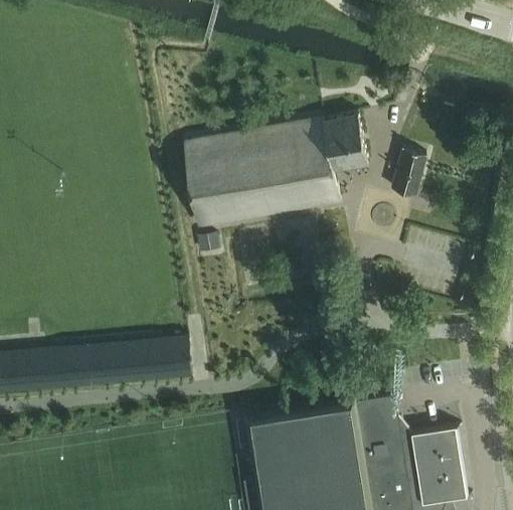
[(199,226),(341,201),(336,175),(335,168),(368,163),(359,113),(185,144),(199,226)]
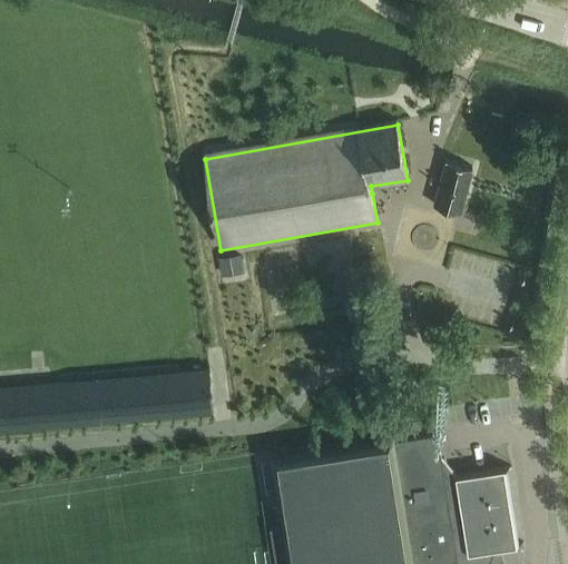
[(466,195),(472,172),(444,166),(442,176),(439,188),(434,204),(432,210),(459,218),(466,195)]
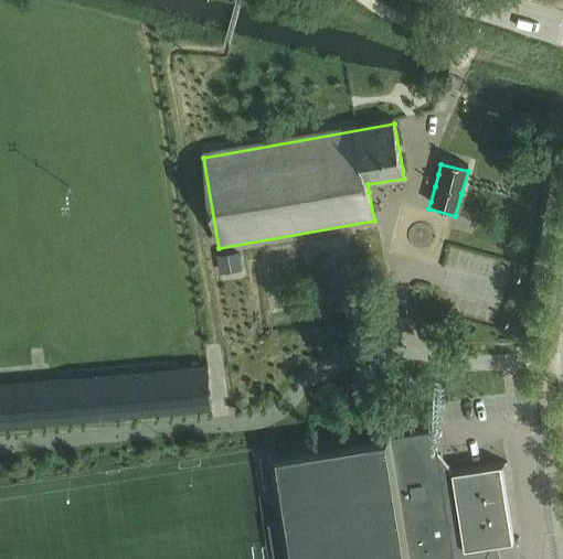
[(221,259),(214,260),(218,278),(241,273),(237,257),(221,259)]
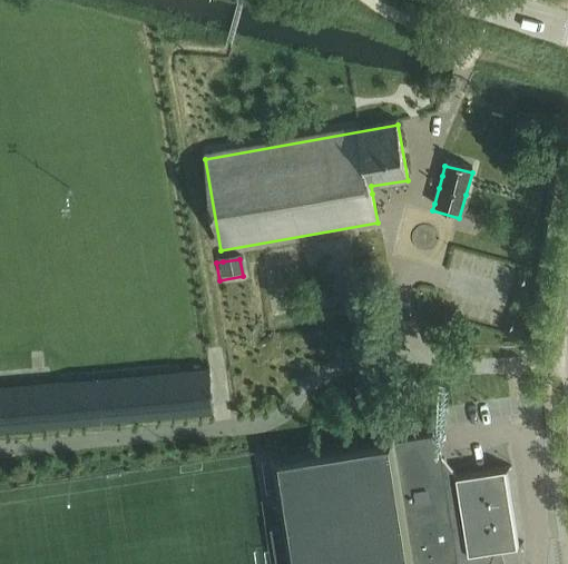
[(207,373),(0,391),(0,435),(213,417),(207,373)]
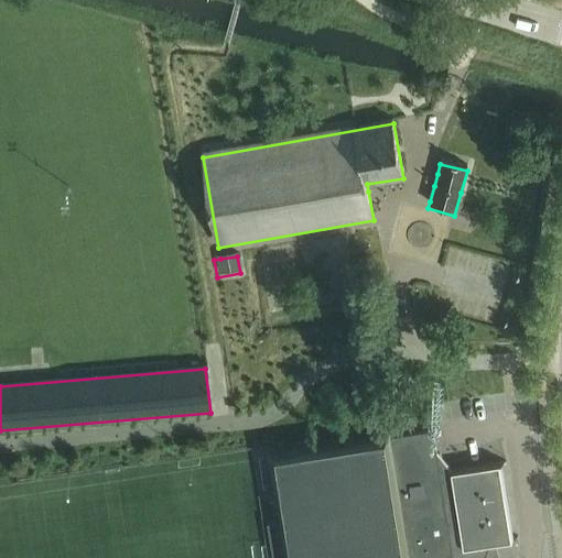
[(485,557),(489,547),(510,545),(499,468),(451,476),(435,457),(432,435),(390,441),(389,436),(268,455),(278,526),(267,527),(270,557),(485,557)]
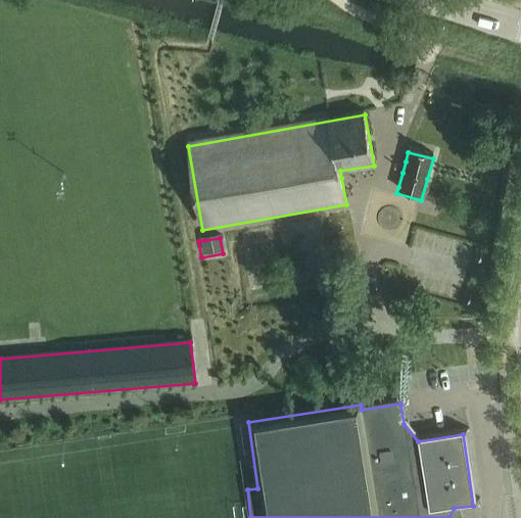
All buildings are outlined.
